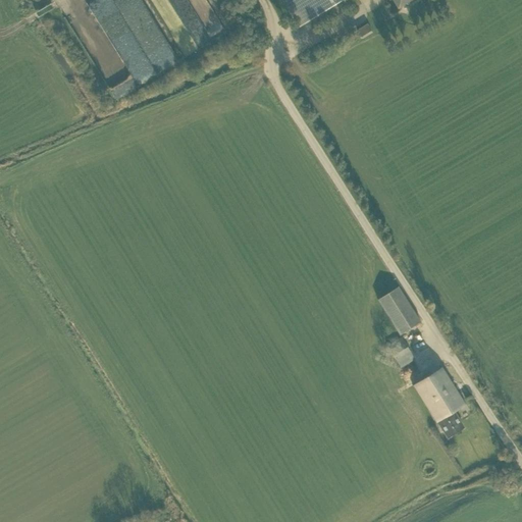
[(198,47),(227,31),(210,0),(187,0),(189,4),(177,10),(198,47)]
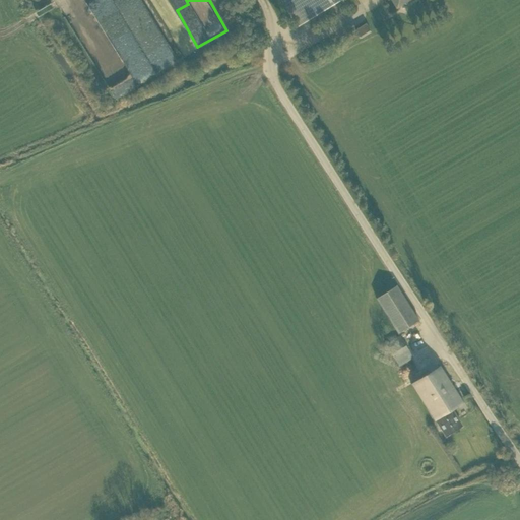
[(392,0),(397,7),(403,3),(406,3),(407,1),(407,0),(281,0),(298,25),(338,0),(392,0)]
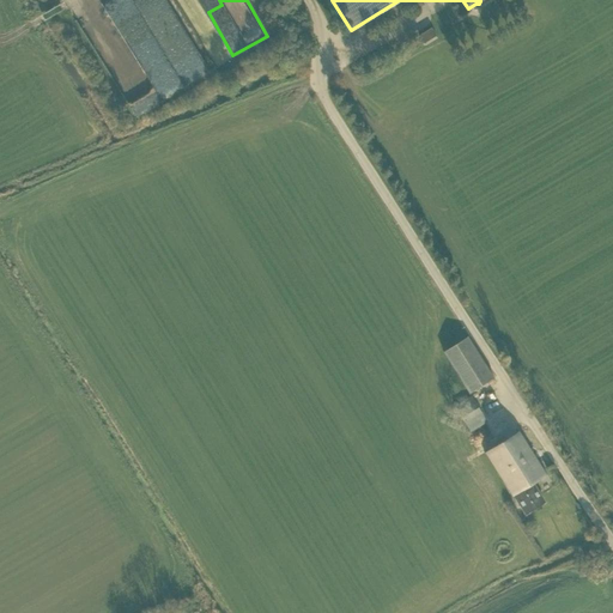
[(423,44),(430,40),(425,32),(418,36),(423,44)]
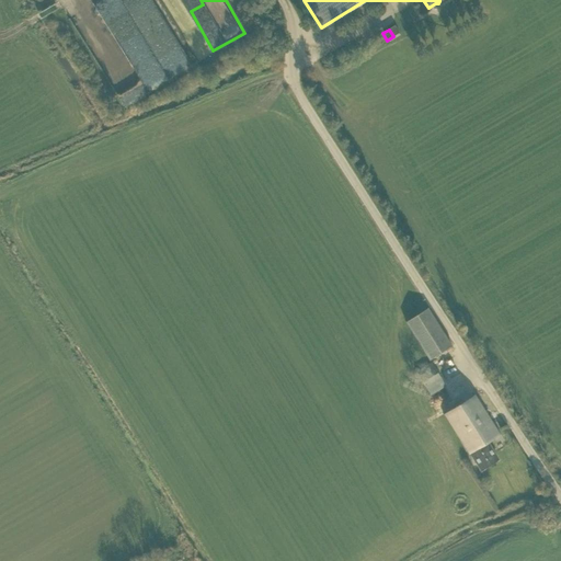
[(405,322),(430,359),(451,345),(428,308),(405,322)]
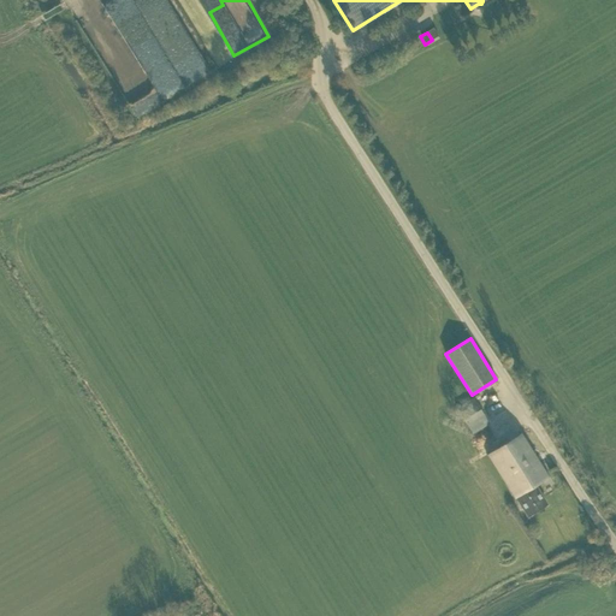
[(457,408),(471,431),(487,420),(473,398),(457,408)]
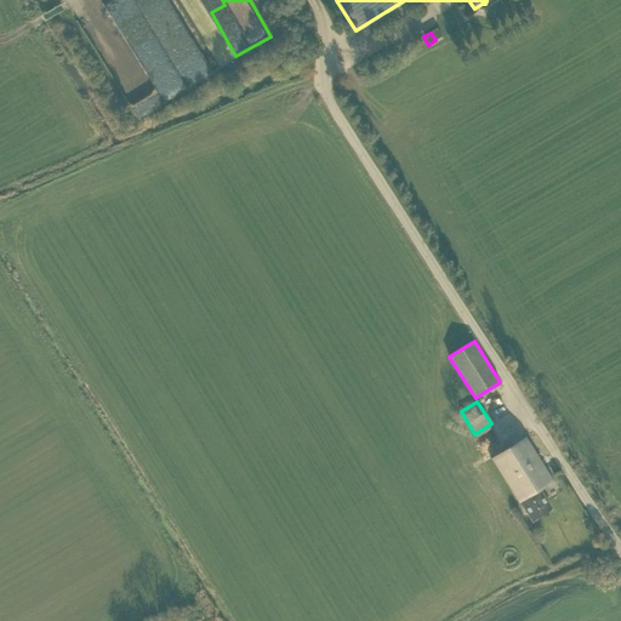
[(539,490),(553,482),(525,437),(490,459),(518,503),(519,502),(533,522),(551,510),(539,490)]
